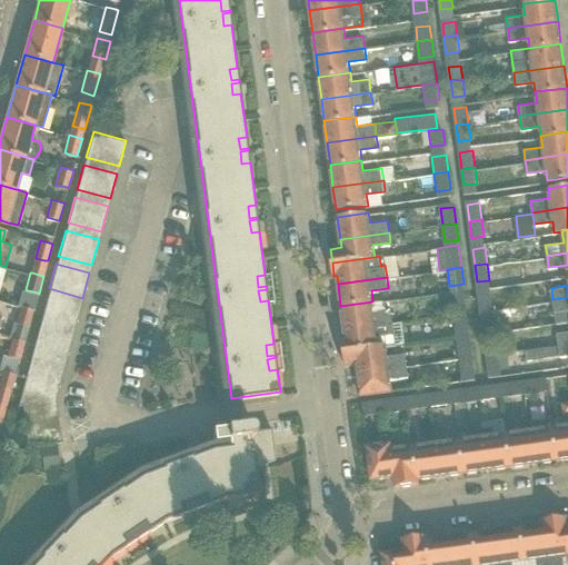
[(491,291),(478,293),(480,309),(494,307),(491,291)]
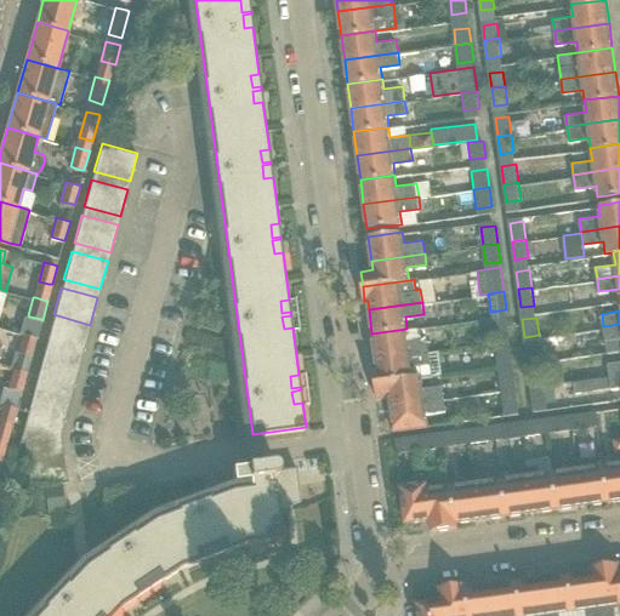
[(507,321),(491,324),(494,342),(510,340),(507,321)]
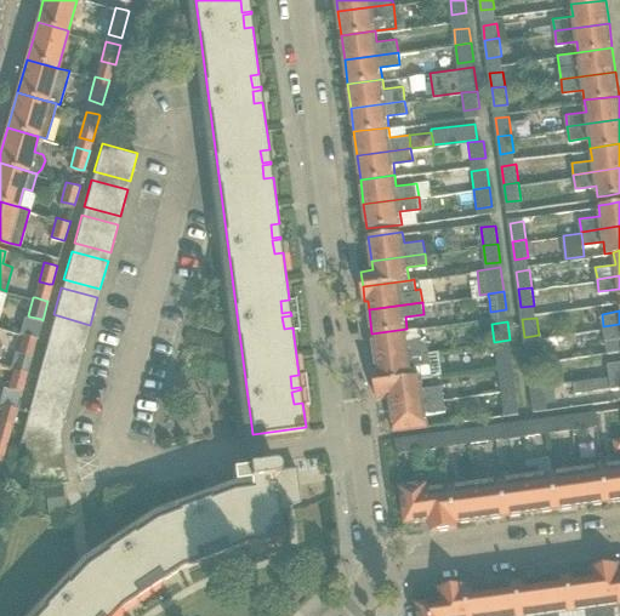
[(51,323),(44,351),(80,360),(87,332),(51,323)]
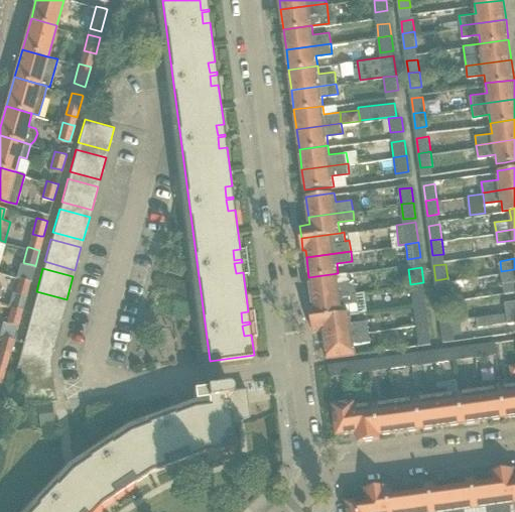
[(514,269),(501,271),(503,282),(504,291),(514,289),(514,269)]
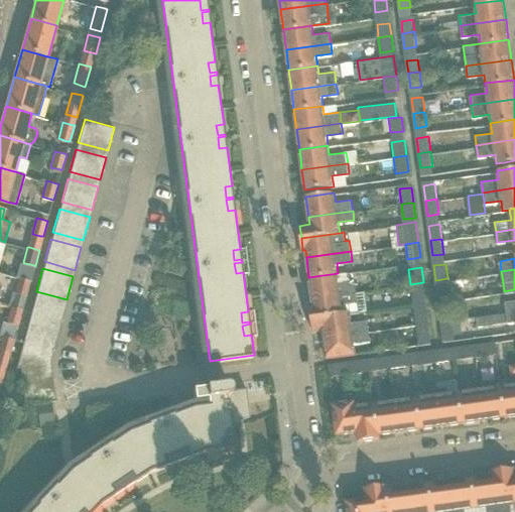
[(308,277),(311,297),(357,291),(355,280),(340,282),(338,273),(308,277)]
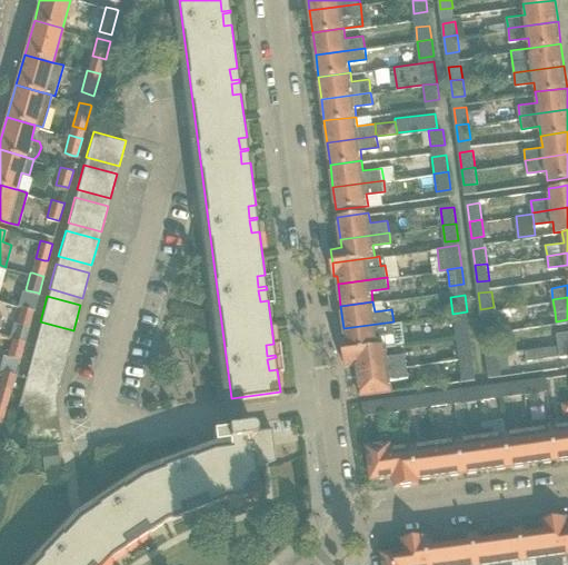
[(21,306),(17,324),(27,327),(28,327),(33,310),(33,309),(21,306)]
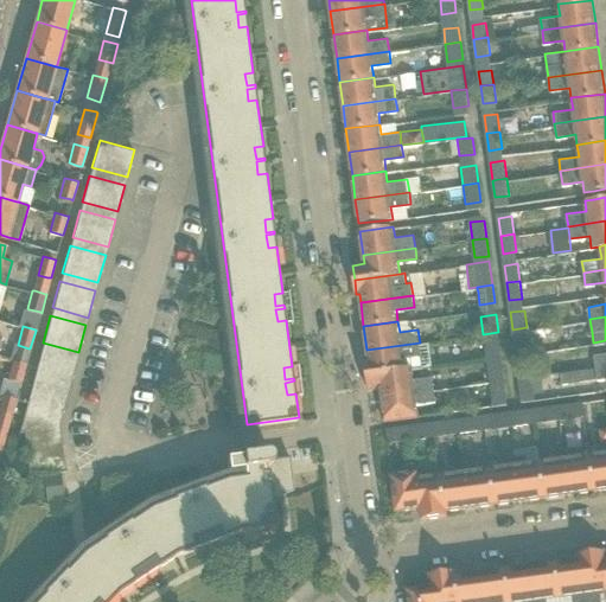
[(527,327),(512,330),(515,347),(529,345),(527,327)]
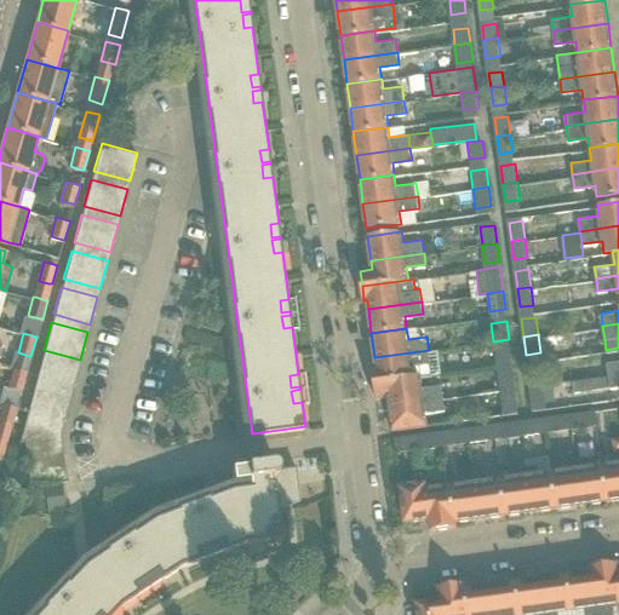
[(509,339),(493,342),(496,360),(511,357),(509,339)]
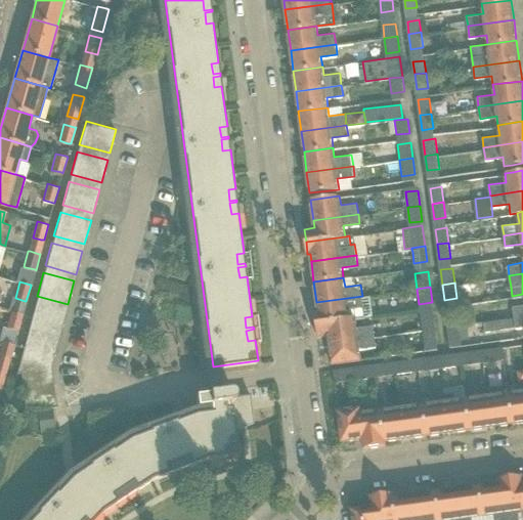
[(315,309),(316,322),(355,317),(355,315),(349,316),(348,308),(363,305),(362,296),(316,302),(317,309),(315,309)]
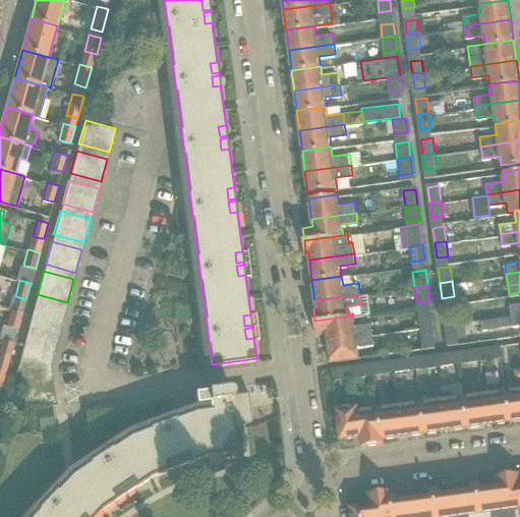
[(35,301),(29,325),(59,333),(65,309),(35,301)]
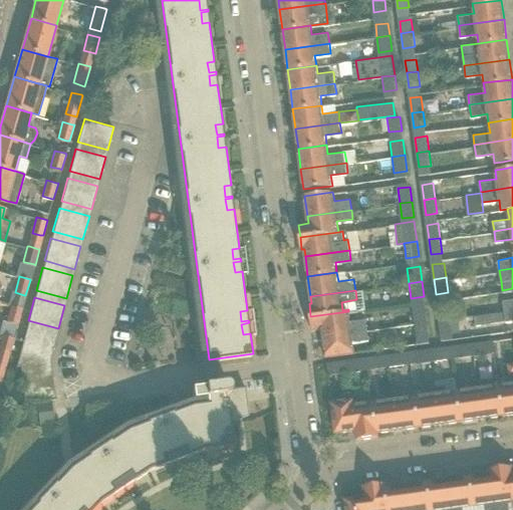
[(512,297),(503,299),(504,310),(512,308),(512,297)]
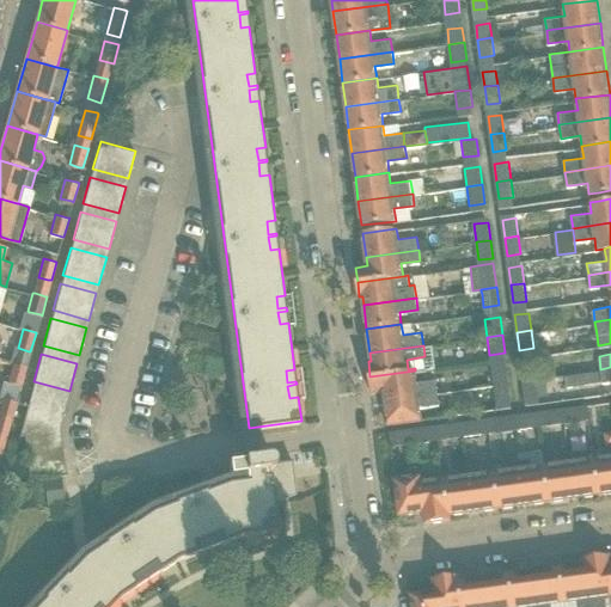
[(535,360),(521,362),(524,380),(537,378),(535,360)]
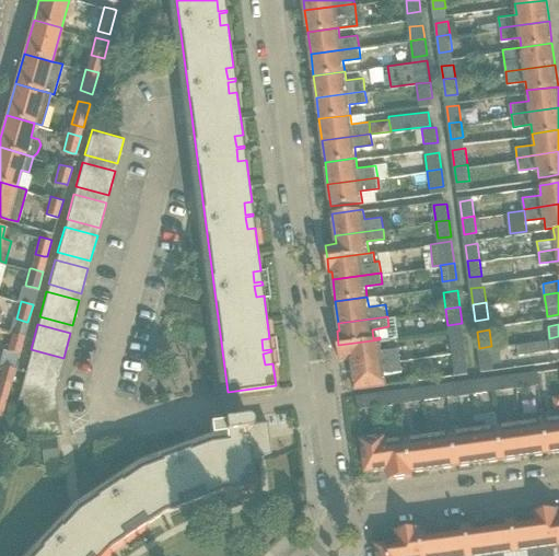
[(12,333),(8,350),(15,354),(16,354),(19,355),(21,347),(24,336),(22,335),(12,333)]
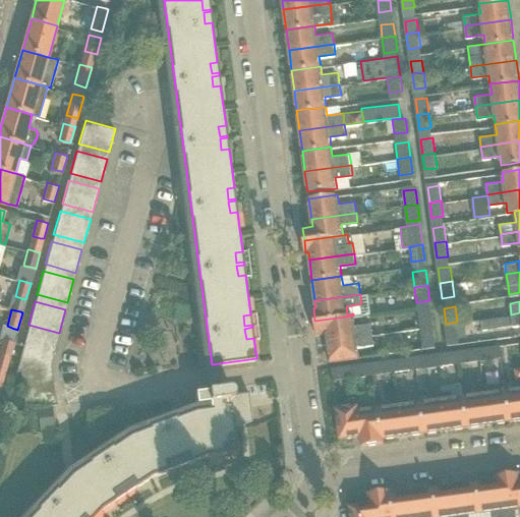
[(431,310),(418,312),(420,327),(434,325),(431,310)]
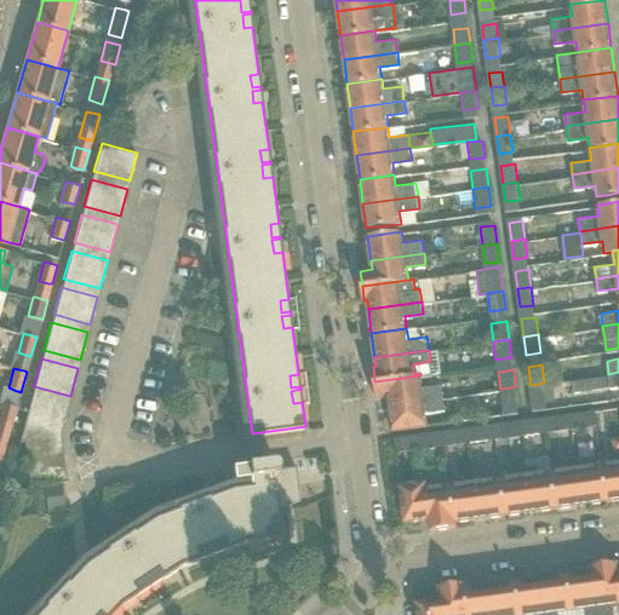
[(618,372),(608,374),(609,385),(611,386),(618,385),(618,372)]
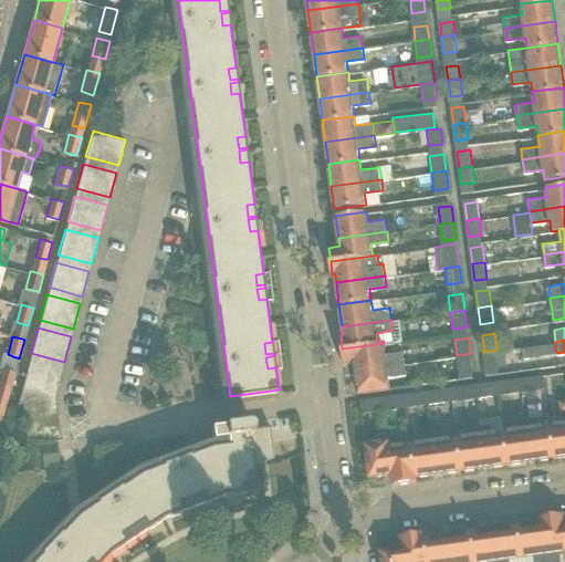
[(555,342),(523,346),(524,355),(556,352),(555,342)]
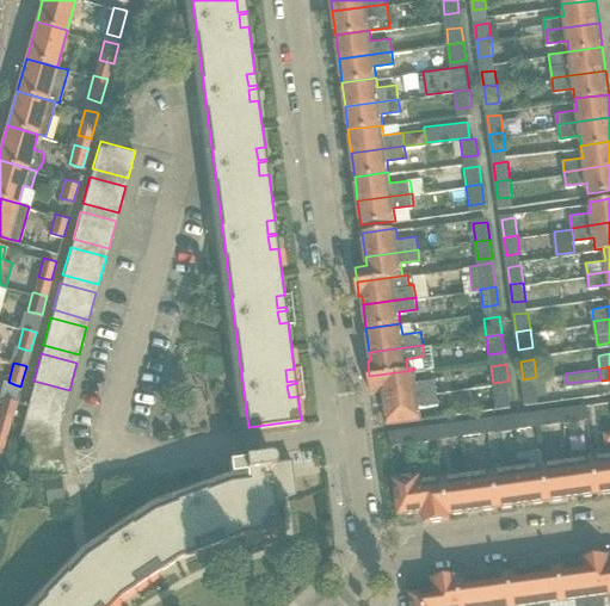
[(383,389),(384,399),(437,391),(435,377),(417,381),(414,370),(369,376),(371,390),(383,389)]
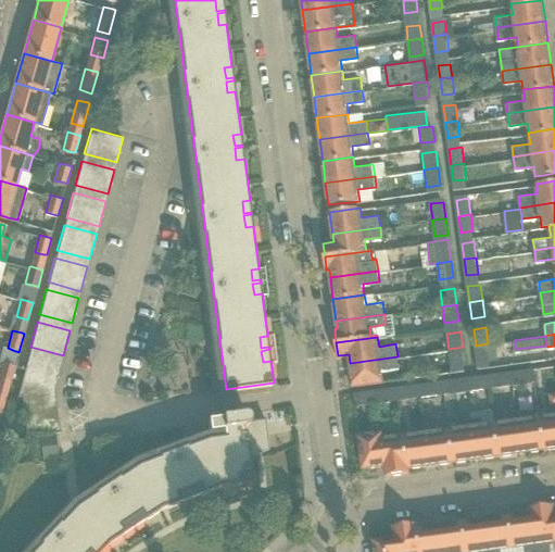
[(488,343),(476,346),(477,361),(490,359),(488,343)]
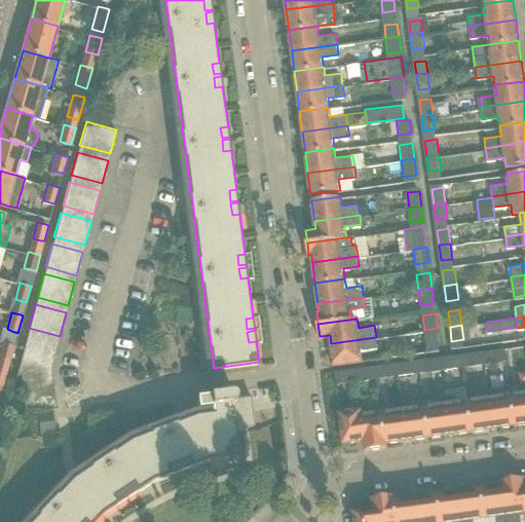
[(438,328),(424,330),(426,347),(440,346),(438,328)]
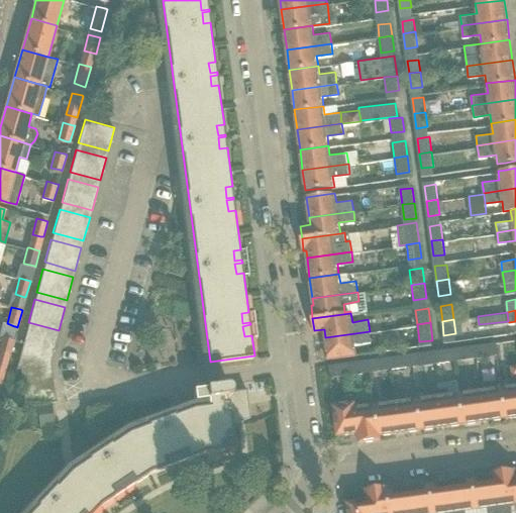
[(26,329),(20,351),(50,361),(57,337),(26,329)]
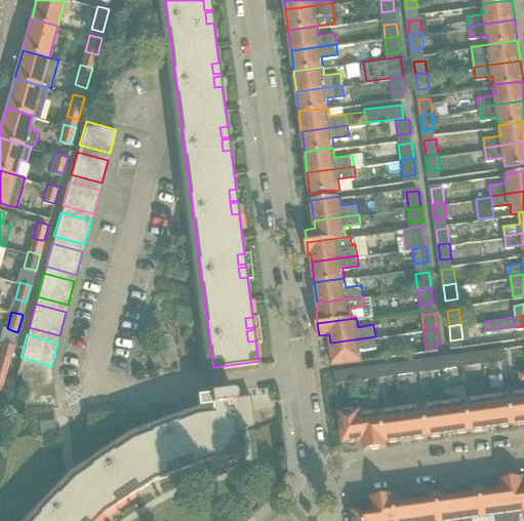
[(375,336),(330,343),(332,363),(362,359),(361,349),(376,346),(375,336)]
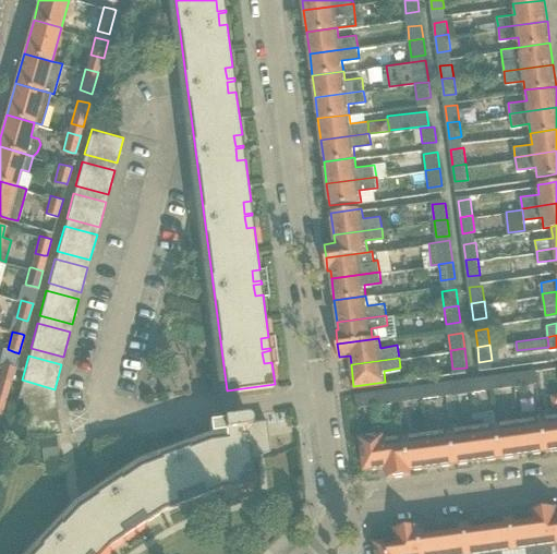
[(2,363),(0,371),(0,381),(10,384),(15,366),(2,363)]
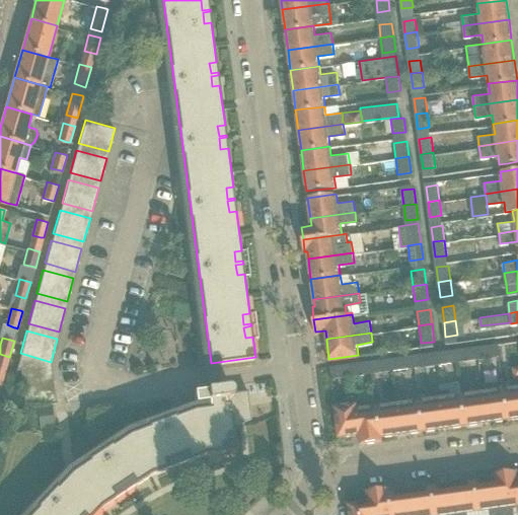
[(492,343),(476,345),(477,356),(493,354),(492,343)]
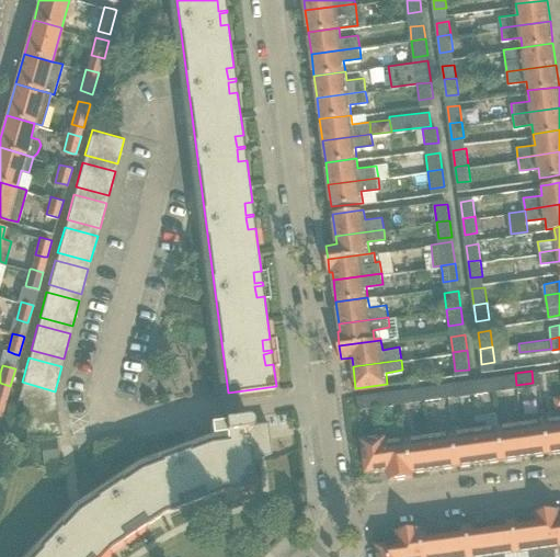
[(515,373),(499,375),(500,387),(516,385),(515,373)]
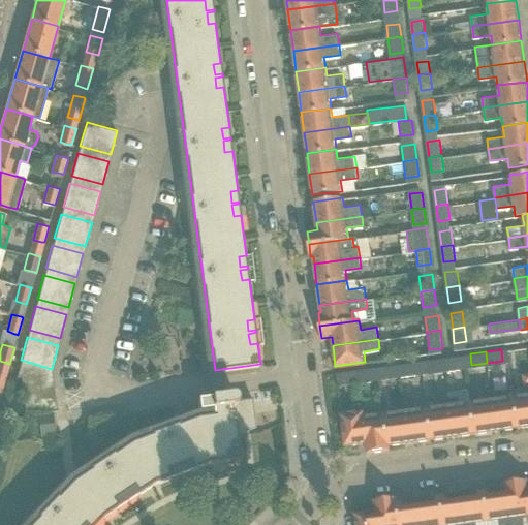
[(458,354),(442,357),(444,369),(460,367),(458,354)]
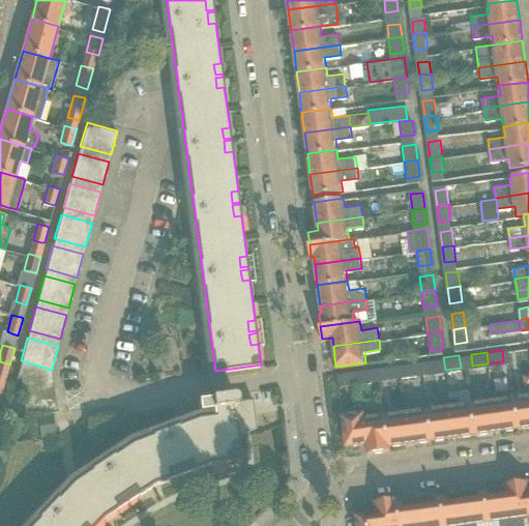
[(443,357),(429,359),(430,372),(445,370),(443,357)]
